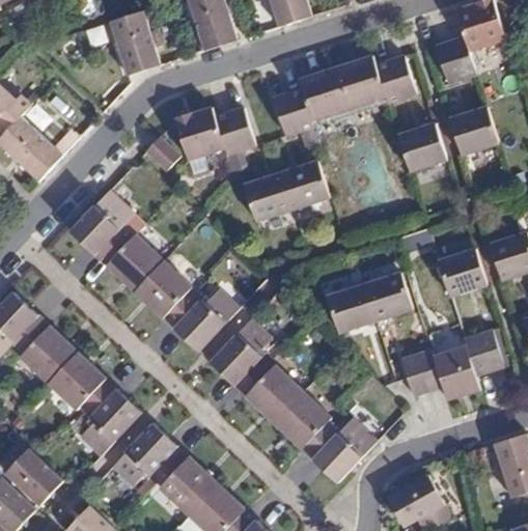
[(101,0),(106,15),(132,6),(129,0),(101,0)]
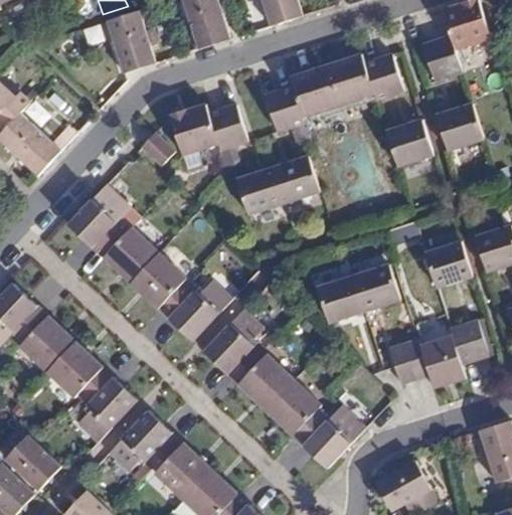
[(228,39),(214,0),(179,0),(196,50),(228,39)]
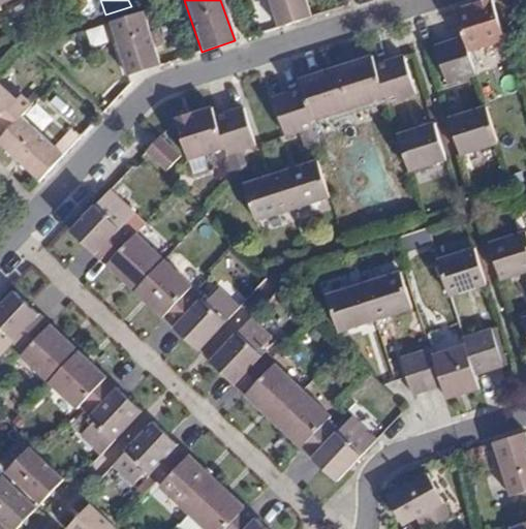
[(267,0),(276,27),(309,17),(303,0),(267,0)]
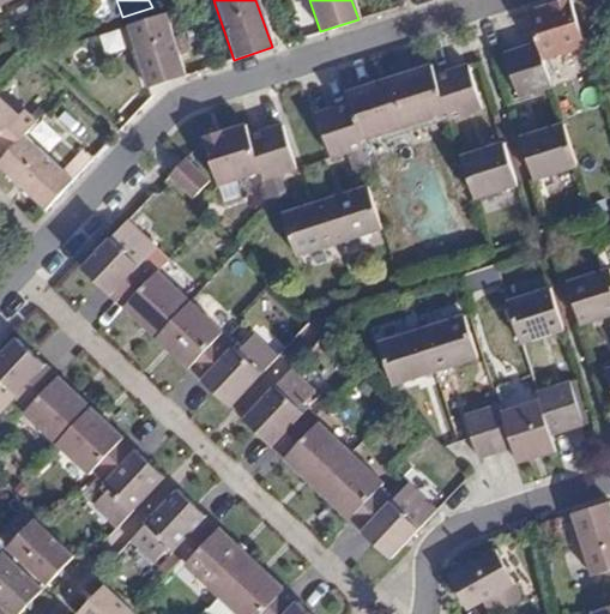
[(567,0),(555,0),(547,2),(547,5),(524,12),(535,42),(518,48),(532,91),(549,86),(541,59),(583,46),(580,38),(567,0)]
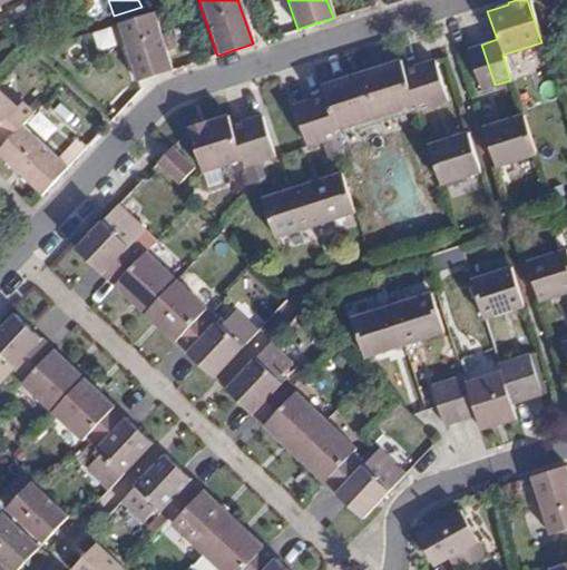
[(152,12),(116,23),(135,81),(170,70),(152,12)]
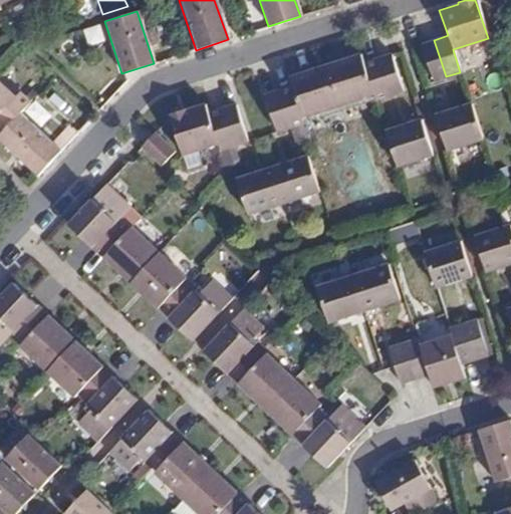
[(98,23),(81,30),(87,46),(104,40),(98,23)]
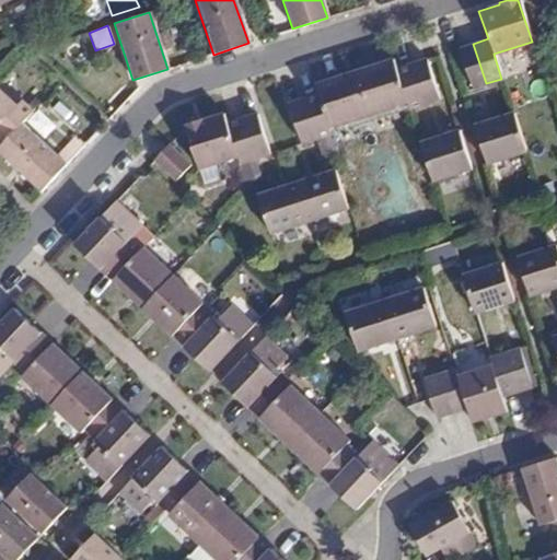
[(486,83),(473,44),(460,48),(473,88),(486,83)]
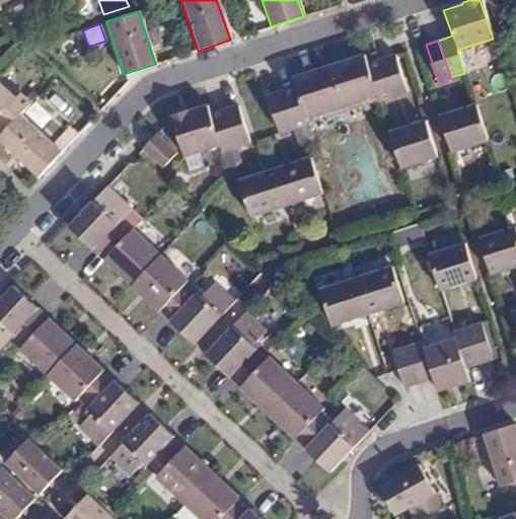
[(374,93),(376,100),(390,96),(378,59),(366,63),(363,55),(326,66),(339,104),(374,93)]
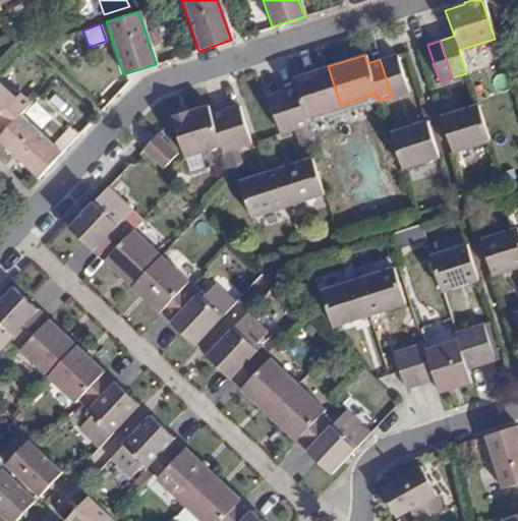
[(405,92),(394,55),(380,59),(392,97),(405,92)]
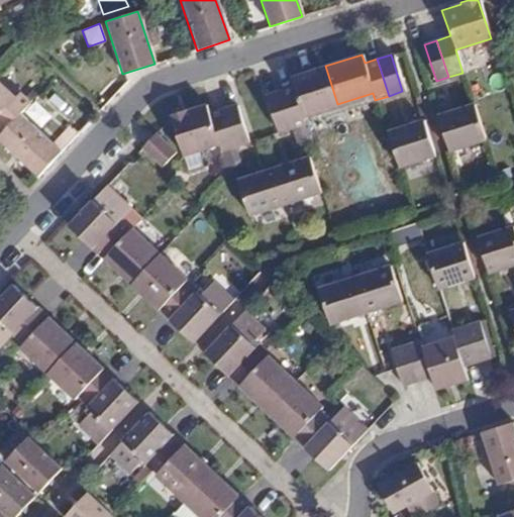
[(303,115),(337,104),(325,66),(289,77),(293,87),(279,91),(291,127),(298,125),(306,122),(303,115)]
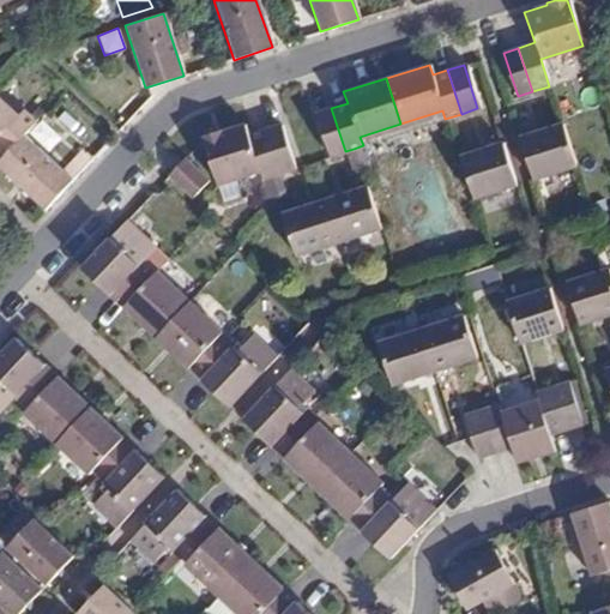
[(17,114),(0,98),(0,152),(2,155),(23,134),(36,121),(23,108),(17,114)]
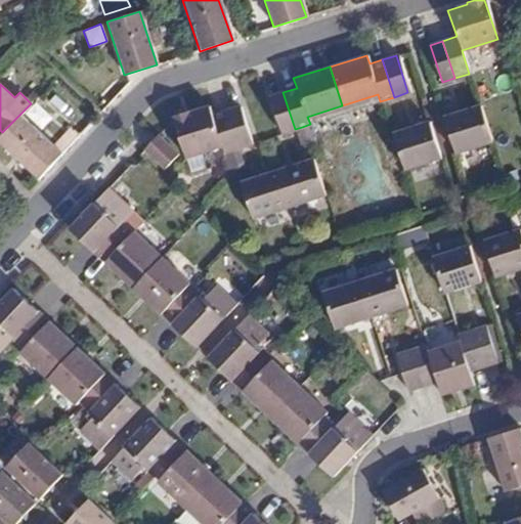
[(95,90),(86,97),(99,111),(107,101),(95,90)]
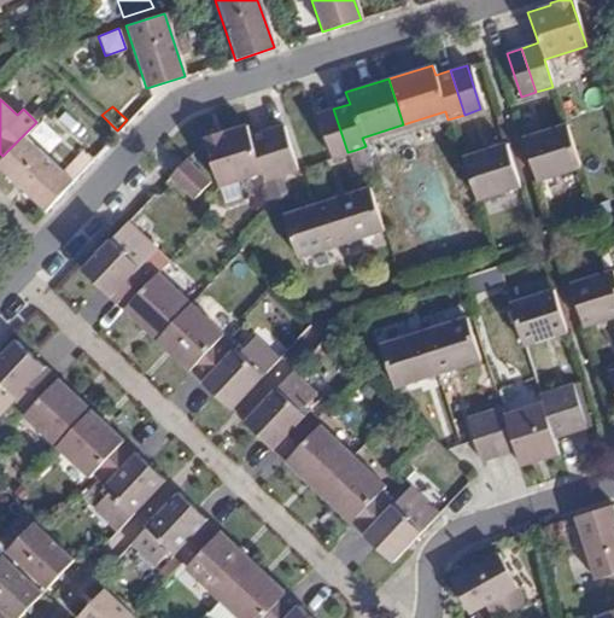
[(348,152),(333,109),(315,115),(329,158),(348,152)]
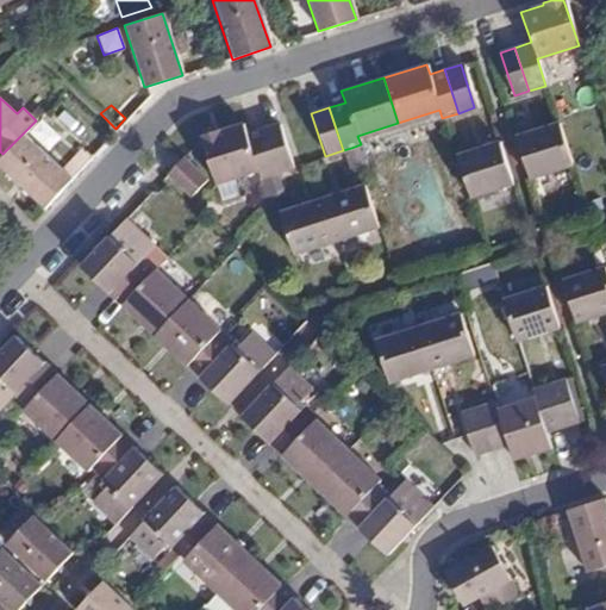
[(267,175),(274,173),(261,130),(245,135),(242,123),(219,130),(199,136),(213,182),(256,169),(260,178),(267,175)]
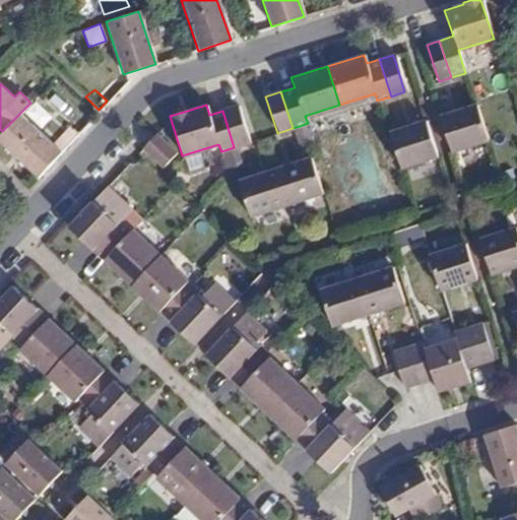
[(475,105),(440,117),(451,151),(487,140),(475,105)]
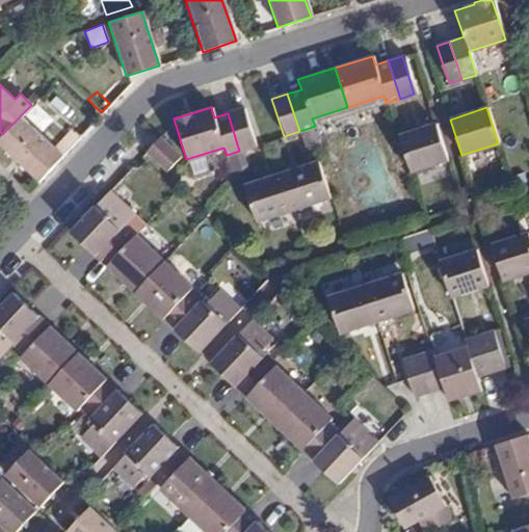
[(239,151),(255,145),(243,108),(228,113),(239,151)]
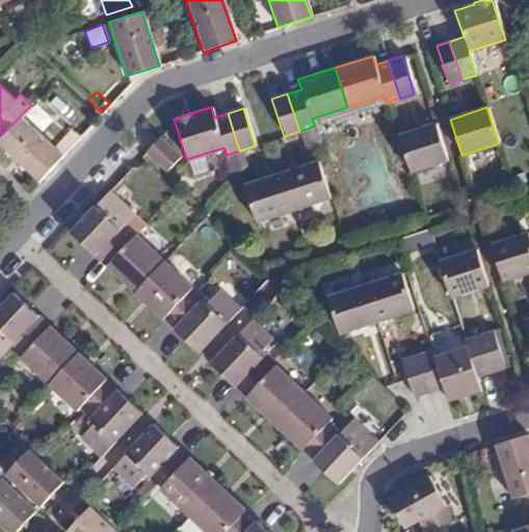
[(20,116),(2,134),(0,136),(0,145),(37,181),(61,156),(20,116)]
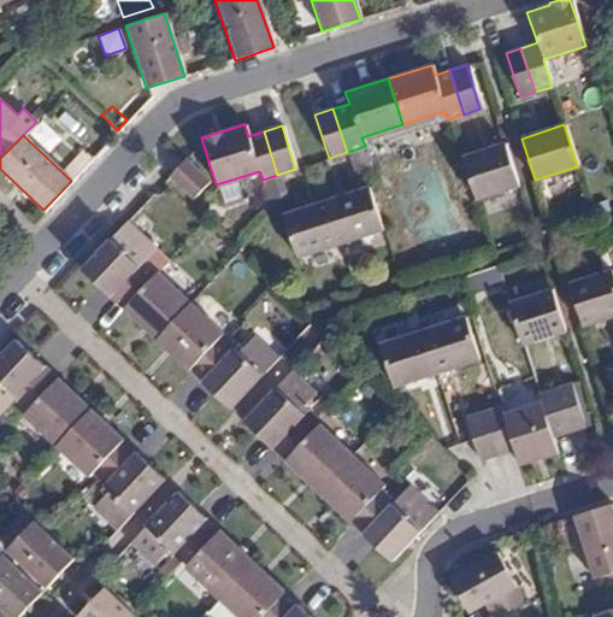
[(517,186),(504,144),(460,157),(473,199),(517,186)]
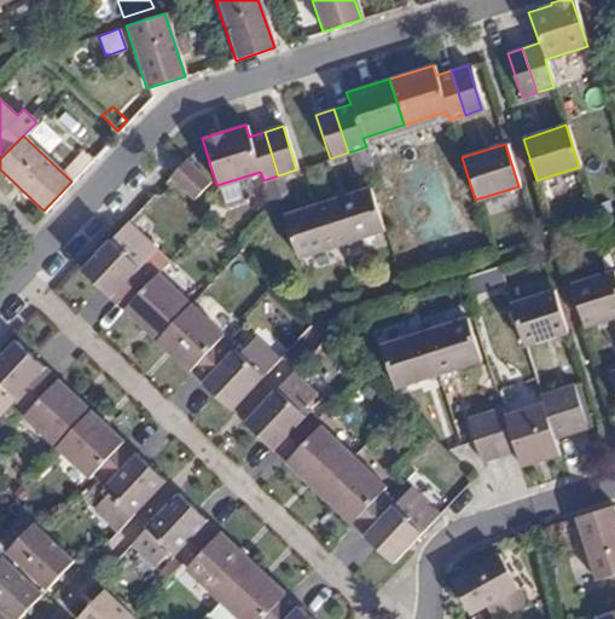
[(365,177),(357,150),(348,152),(357,179),(365,177)]
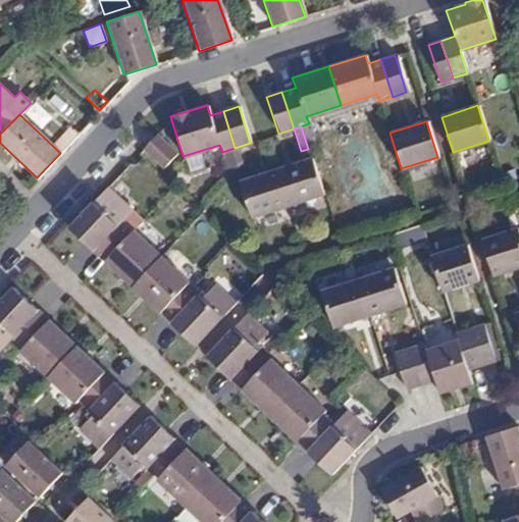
[(154,135),(141,150),(161,169),(174,154),(154,135)]
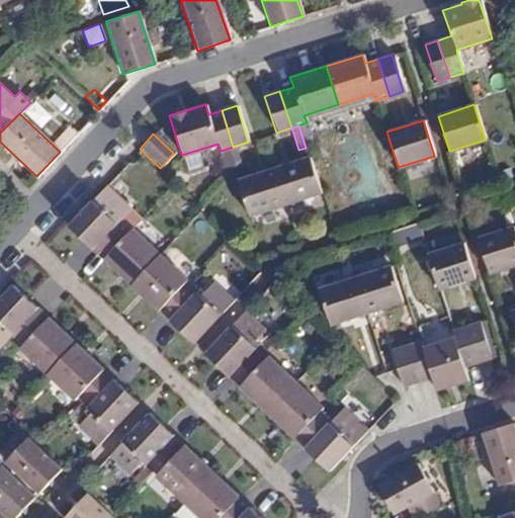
[(283,203),(320,191),(308,156),(272,168),(283,203)]
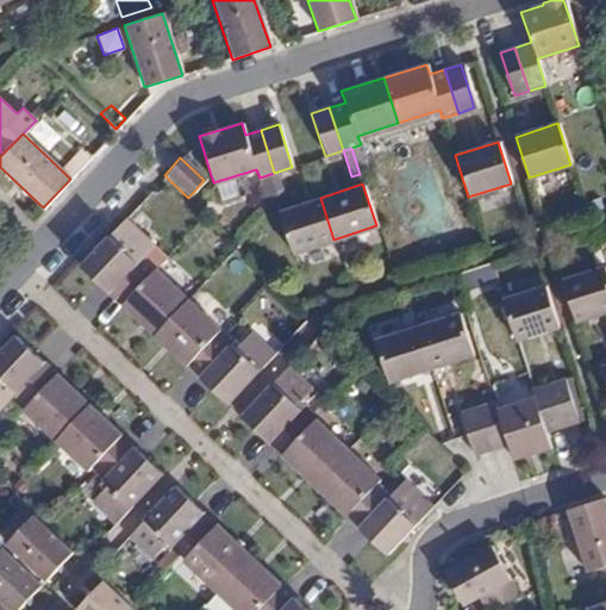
[(292,253),(333,240),(320,198),(279,211),(292,253)]
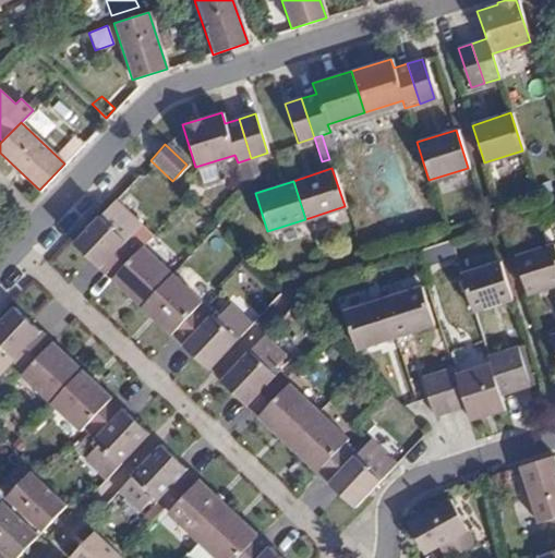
[(72,243),(98,268),(127,239),(140,225),(113,199),(72,243)]
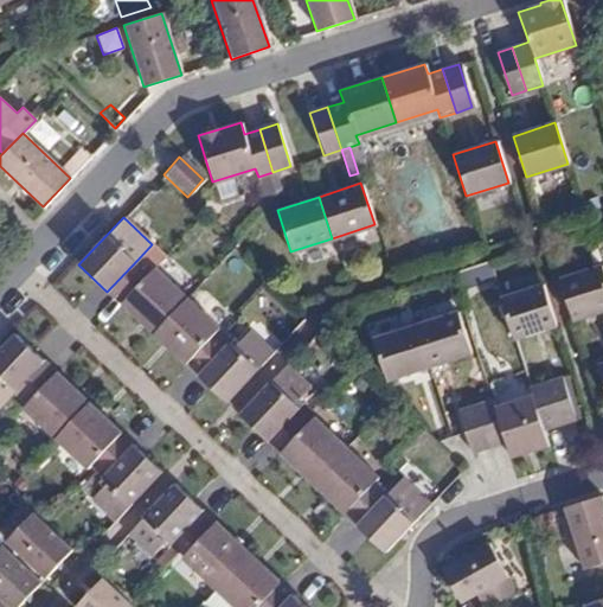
[(107,292),(152,333),(186,298),(154,267),(149,272),(138,260),(107,292)]
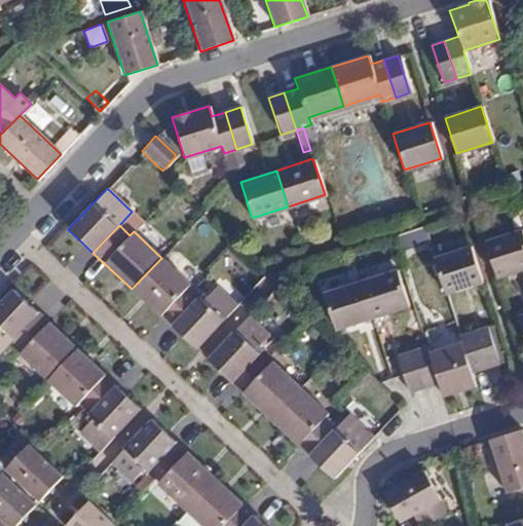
[(522,235),(521,230),(484,241),(485,243),(495,277),(522,268),(522,235)]
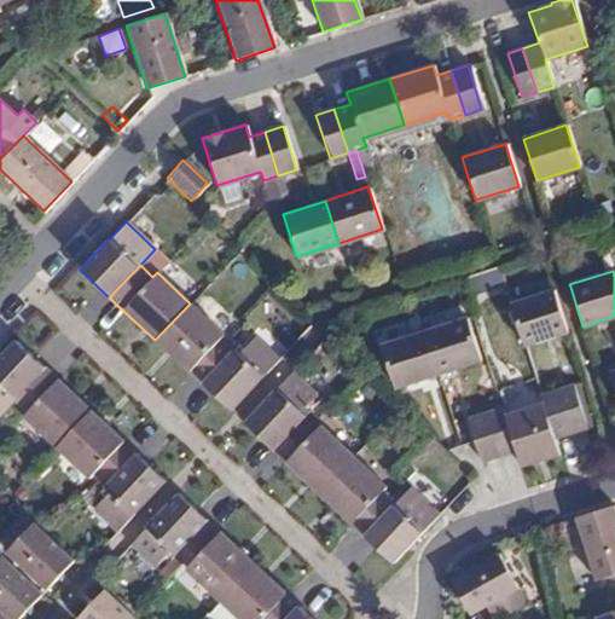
[(552,289),(509,304),(522,346),(566,333),(552,289)]
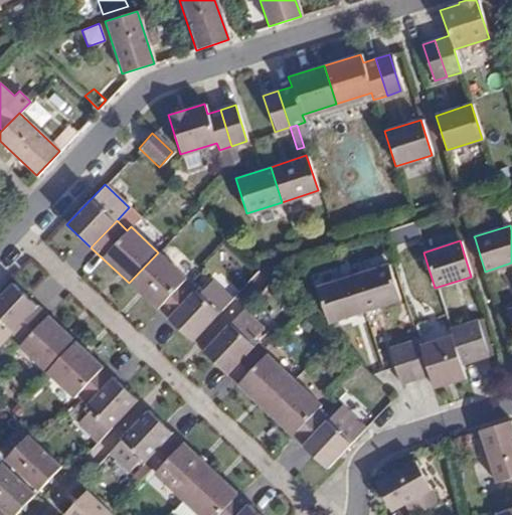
[(129,283),(166,318),(191,291),(185,285),(181,282),(185,278),(158,252),(129,283)]
